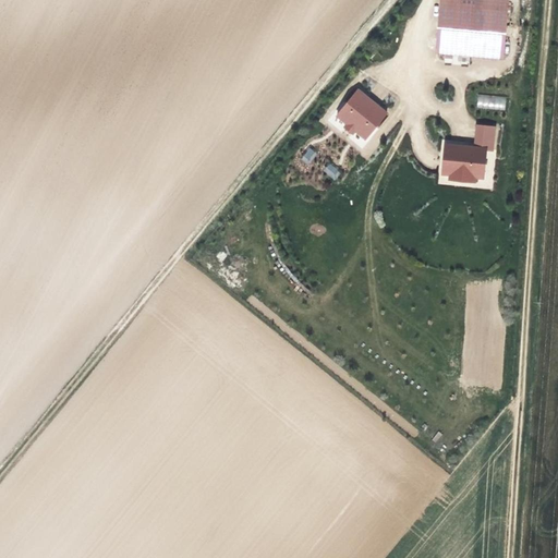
[(501,55),(505,3),(448,0),(438,0),(436,50),(501,55)]
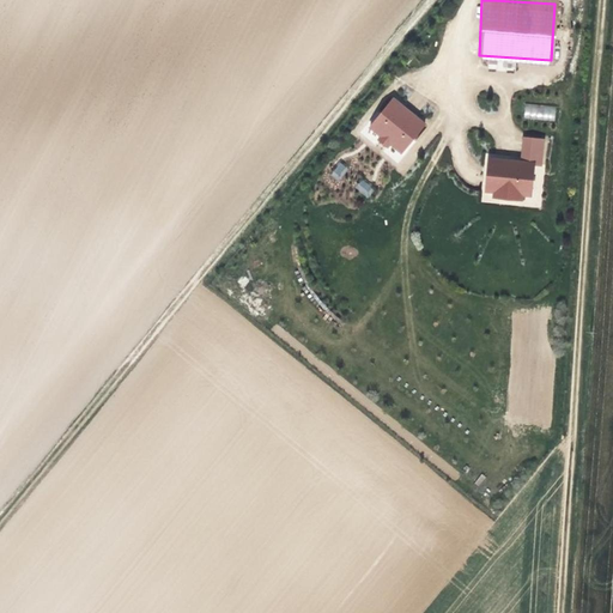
[(401,89),(378,116),(410,141),(434,114),(401,89)]
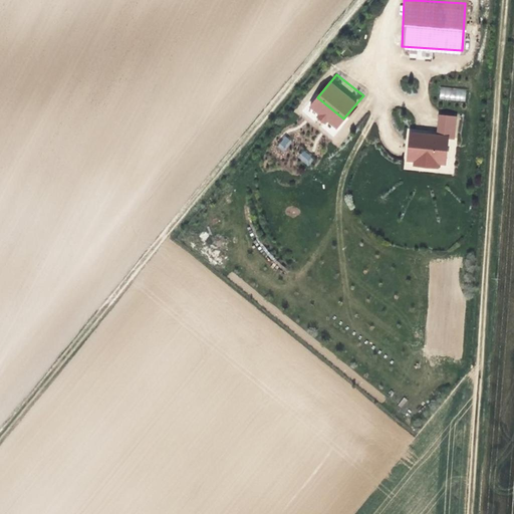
[(439,99),(465,101),(466,88),(440,86),(439,99)]
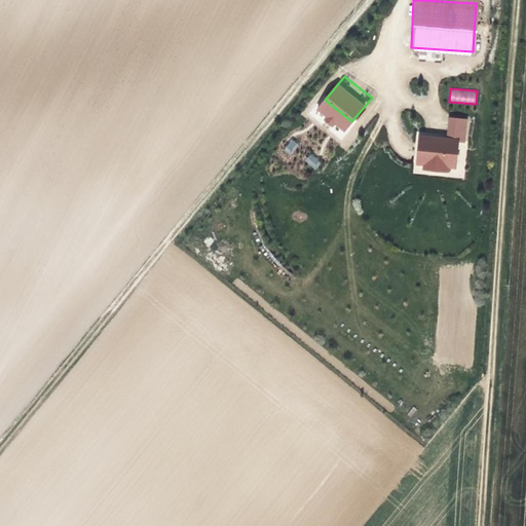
[(447,135),(416,133),(412,175),(463,179),(468,119),(448,118),(447,135)]
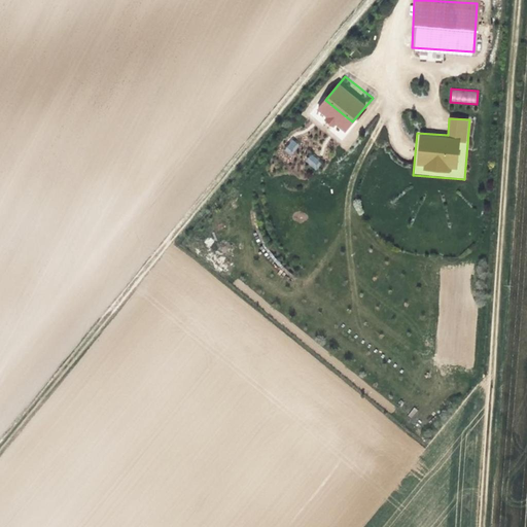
[(291,154),(299,144),(291,139),(284,149),(291,154)]
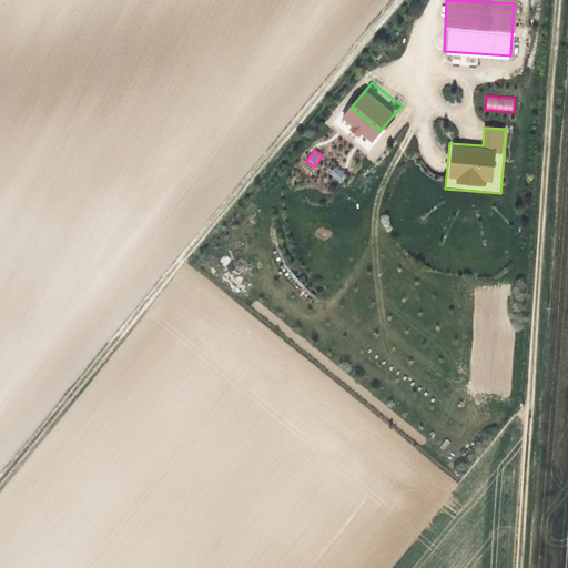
[(334,166),(328,175),(342,183),(347,174),(334,166)]
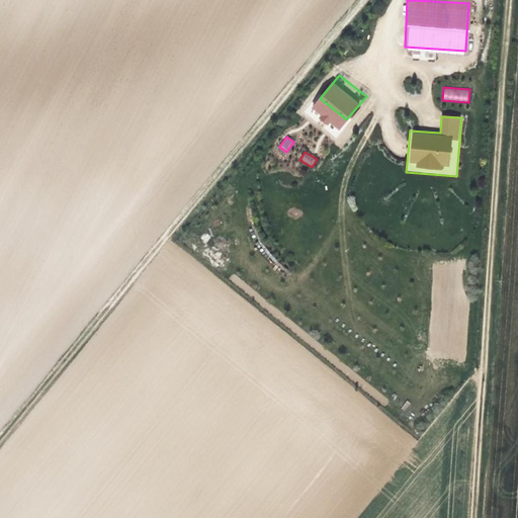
All buildings are outlined.
